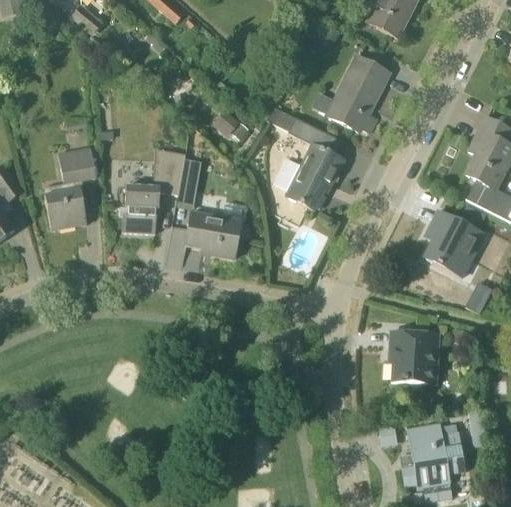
[(149,0),(176,23),(184,14),(169,0),(149,0)]
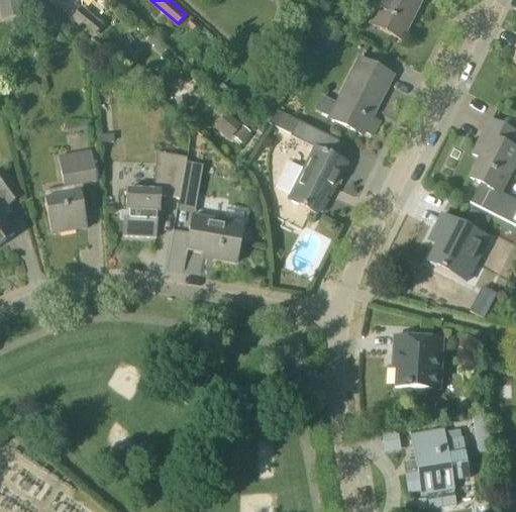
[(381,0),(371,21),(401,37),(420,0),(381,0)]
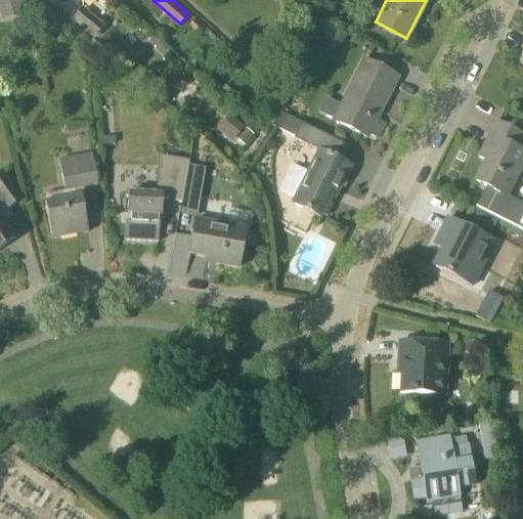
[(94,35),(104,22),(83,4),(72,17),(94,35)]
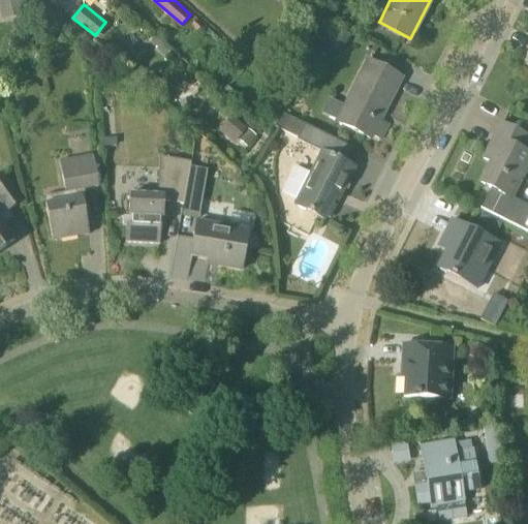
[(340,24),(334,35),(346,42),(352,31),(340,24)]
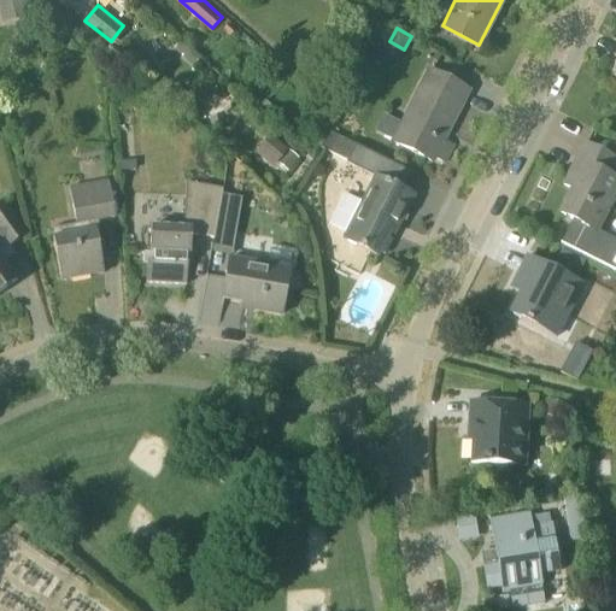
[(469,86),(430,66),(394,137),(433,157),(435,153),(445,158),(453,141),(444,136),(469,86)]
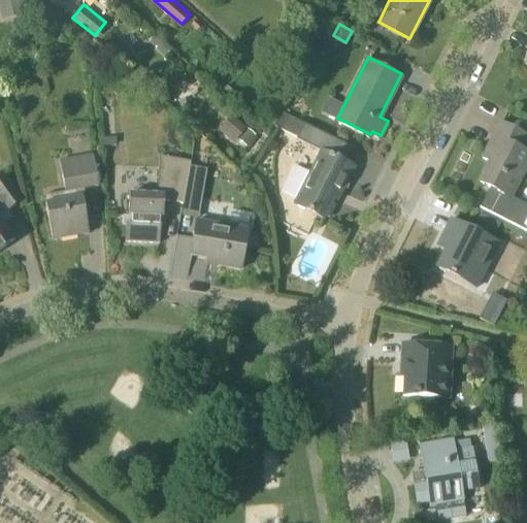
[(388,118),(402,122),(413,89),(398,85),(388,118)]
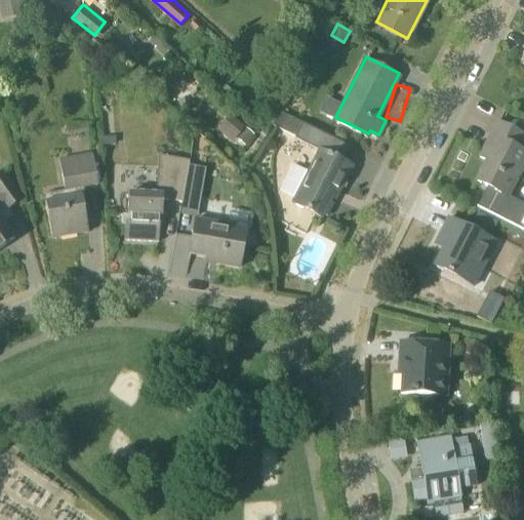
[(306,120),(305,122),(282,110),(275,123),(298,135),(297,136),(319,148),(320,147),(327,131),(306,120)]
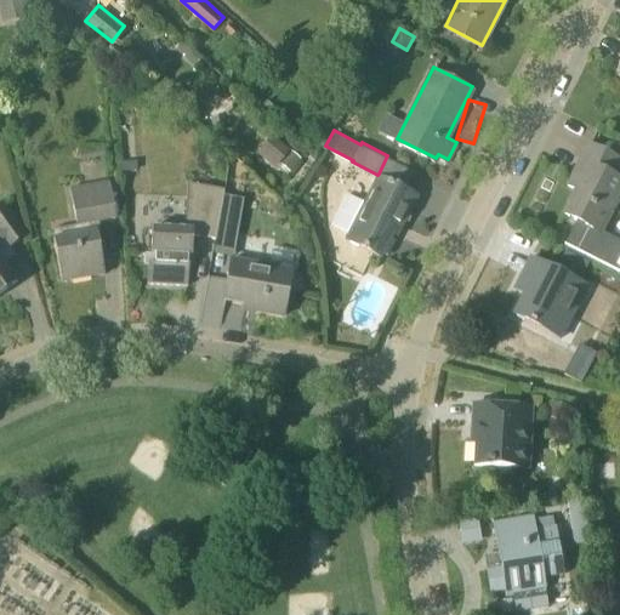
[(267,158),(277,165),(293,144),(283,136),(267,158)]
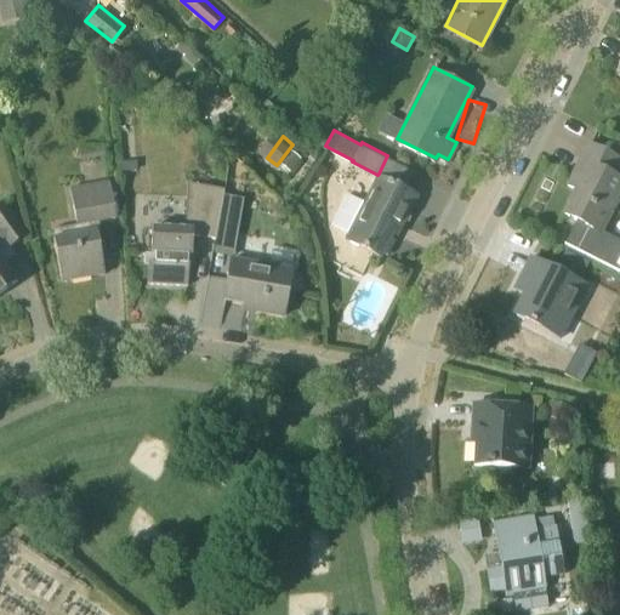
[(598,227),(609,206),(614,209),(619,197),(619,175),(614,172),(619,160),(619,155),(589,141),(568,181),(576,186),(564,210),(598,227)]
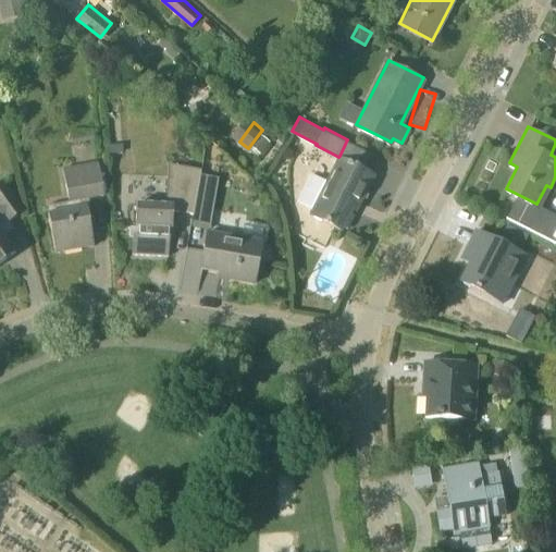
[(252,145),(261,151),(271,138),(262,132),(252,145)]
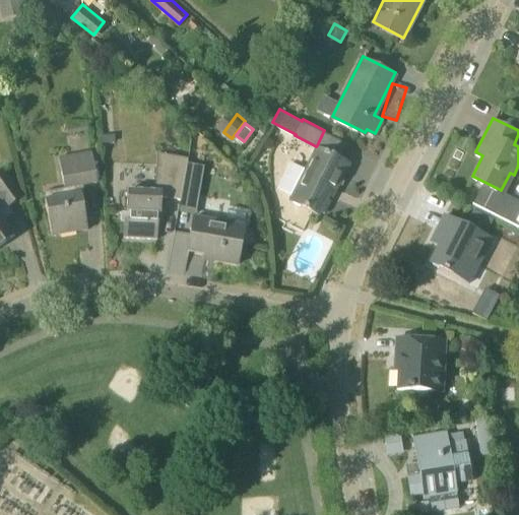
[(349,162),(339,156),(317,145),(316,146),(306,167),(290,159),(283,174),(286,190),(293,193),(289,198),(319,213),(330,192),(334,185),(337,186),(349,162)]
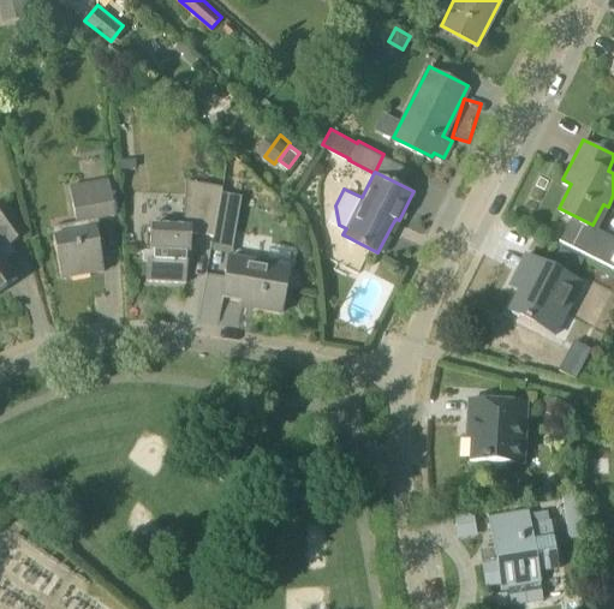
[(105,268),(100,245),(97,227),(100,226),(99,215),(115,212),(109,175),(70,183),(76,219),(78,219),(79,227),(54,232),(63,276),(105,268)]
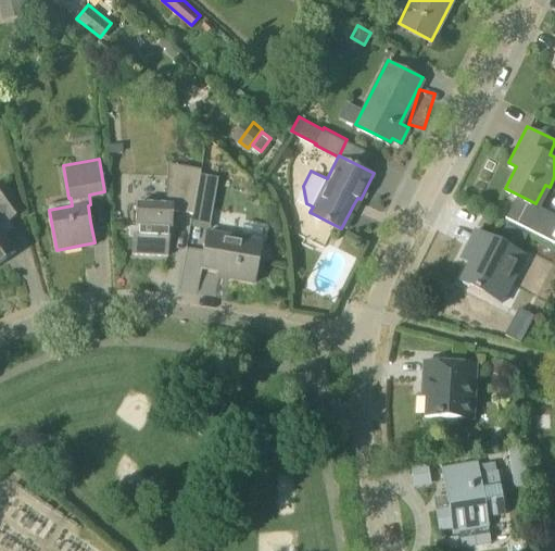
[(130,233),(134,233),(133,251),(168,253),(169,226),(173,226),(174,208),(193,211),(201,166),(169,162),(167,202),(138,201),(137,225),(131,224),(130,233)]
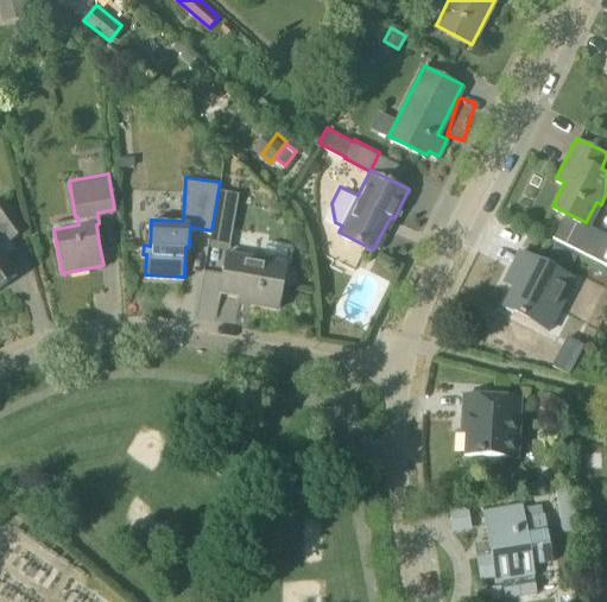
[(25,226),(2,196),(0,197),(0,285),(18,272),(0,247),(0,236),(6,232),(11,238),(25,226)]
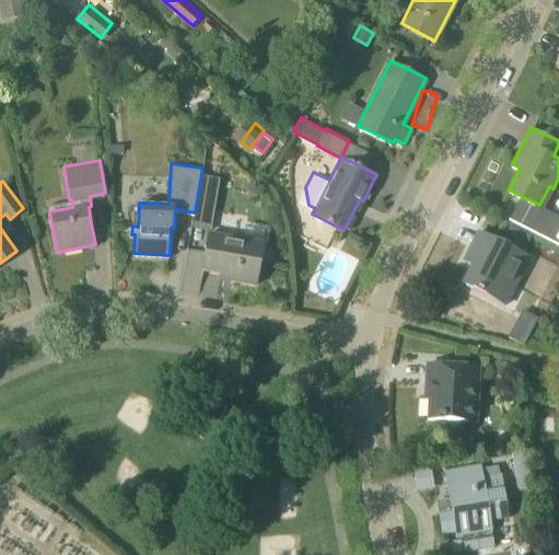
[(510,222),(503,235),(524,246),(531,233),(510,222)]
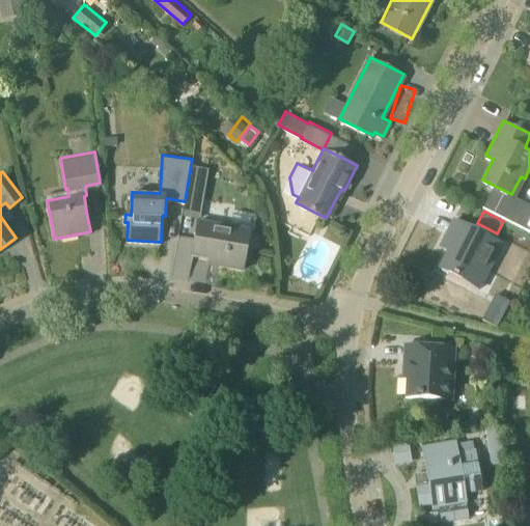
[(479,286),(487,269),(496,253),(496,254),(502,242),(454,217),(441,244),(449,248),(440,266),(479,286)]
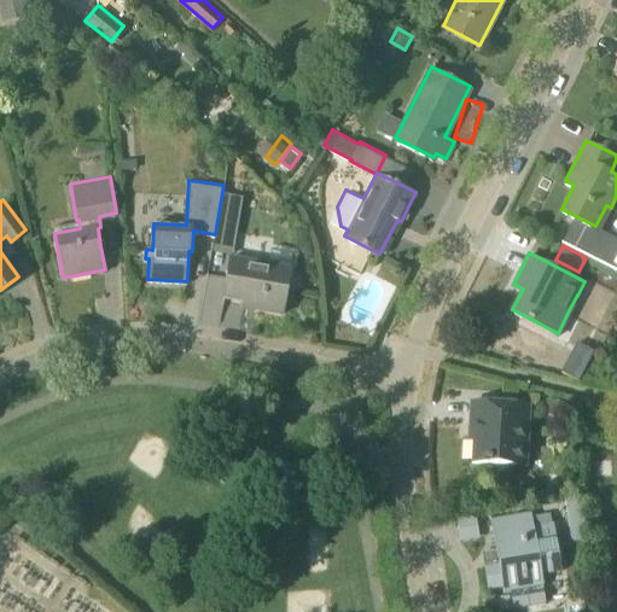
[(269,262),(230,255),(222,295),(255,299),(254,306),(283,310),(290,272),(268,268),(269,262)]
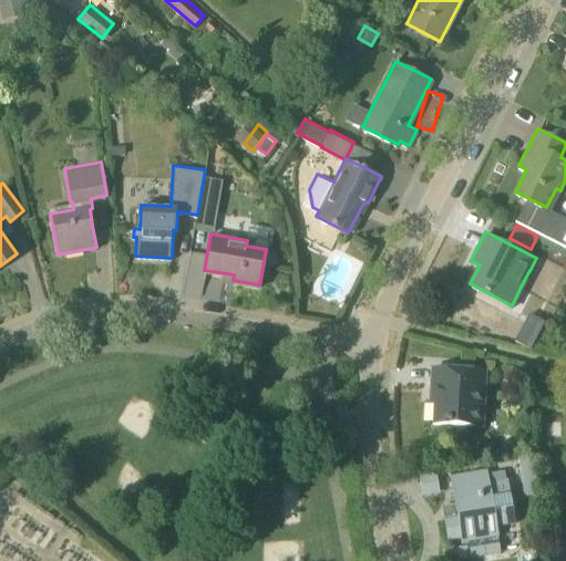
[(485,386),(485,369),(432,365),(431,388),(431,397),(433,397),(432,400),(435,400),(434,421),(472,423),(483,424),(485,386)]
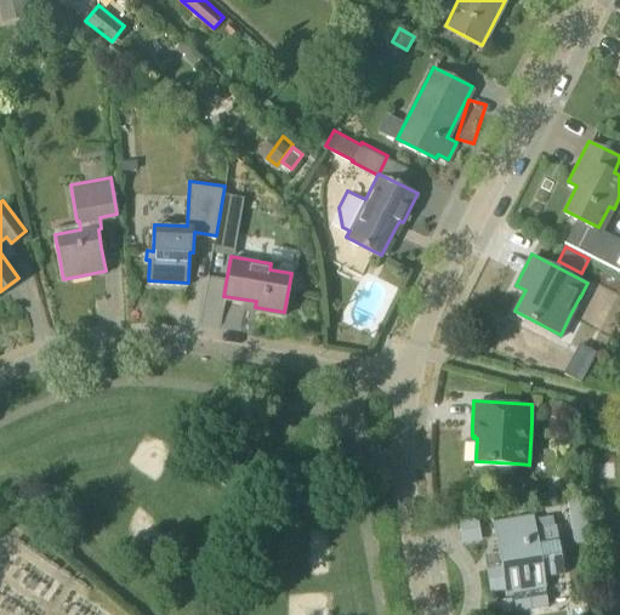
[(552,513),(535,517),(534,513),(493,519),(499,551),(489,552),(491,564),(487,565),(490,588),(505,586),(506,593),(513,592),(516,608),(550,603),(544,573),(564,569),(556,524),(555,524),(552,513)]
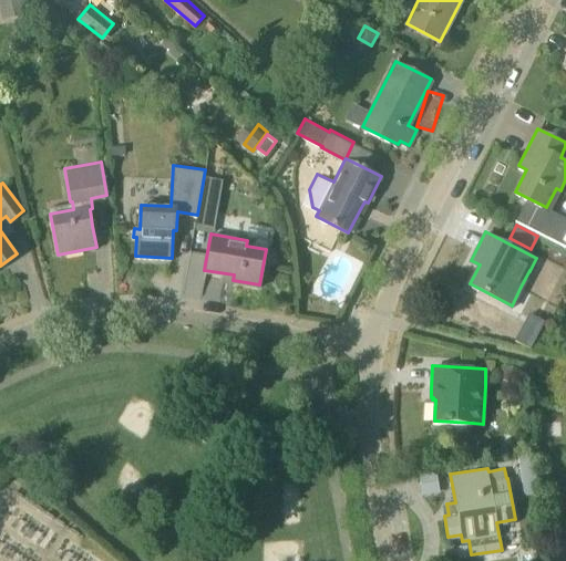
[(423,471),(424,489),(441,488),(440,470),(423,471)]
